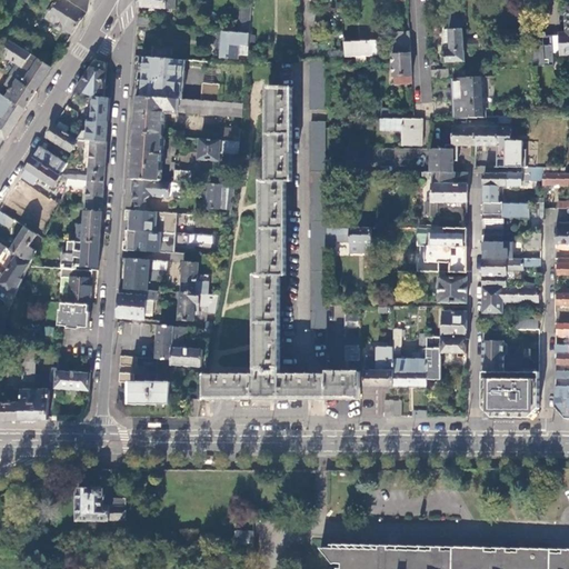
[(76,30),(87,13),(66,0),(58,0),(47,19),(72,36),(76,30)]
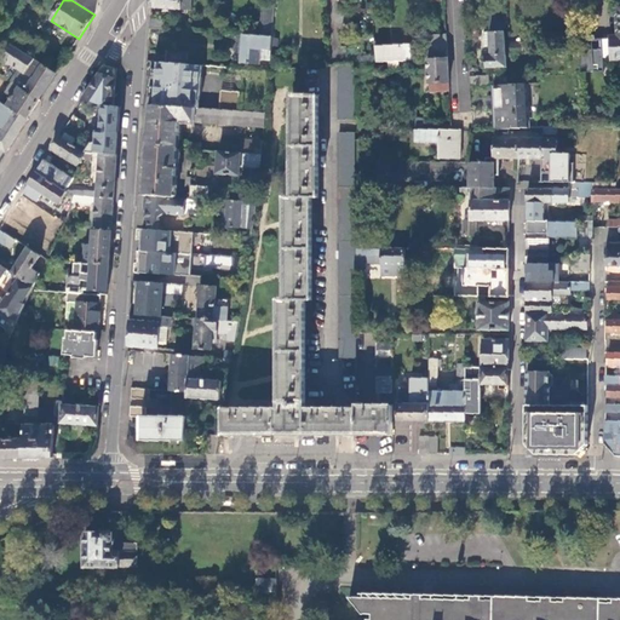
[(151,0),(151,7),(191,10),(190,0),(151,0)]
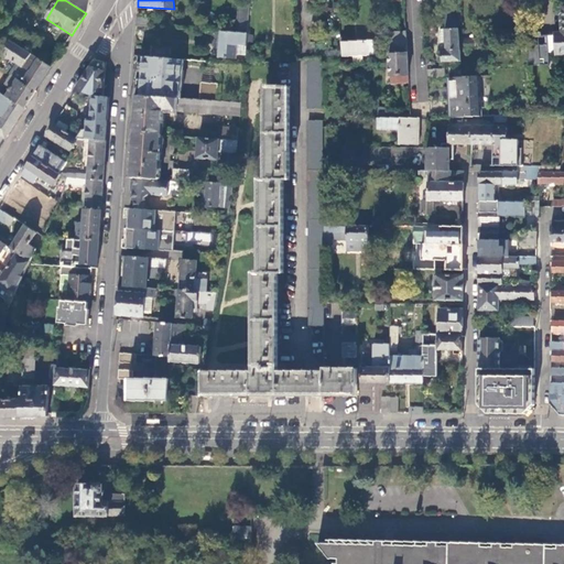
[(563,0),(562,0),(563,7),(562,7),(563,34),(555,34),(555,33),(554,33),(554,35),(548,35),(548,44),(528,45),(529,65),(549,64),(548,53),(555,52),(555,55),(556,55),(556,53),(563,52),(563,0)]
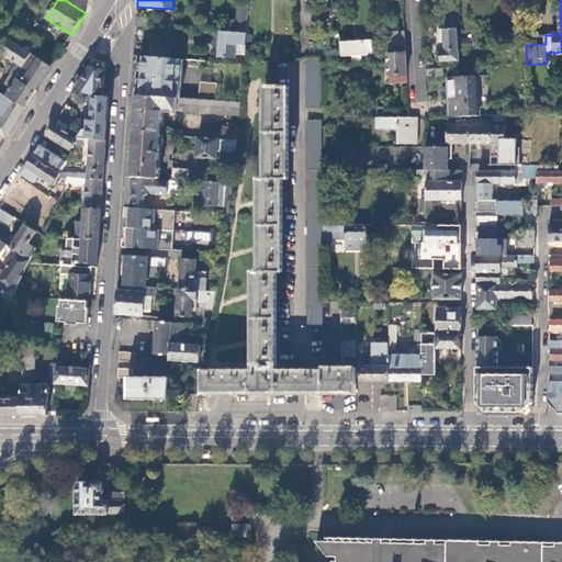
[(442,18),(444,29),(457,29),(456,10),(442,10),(442,18)]
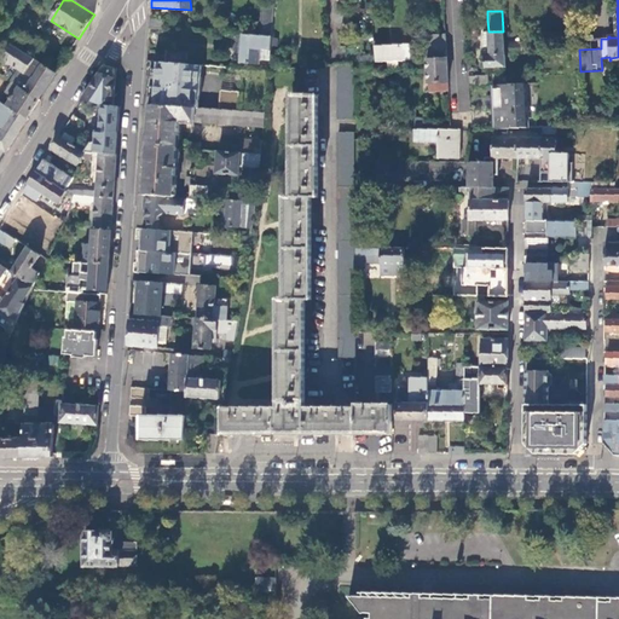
[(165,21),(150,19),(150,29),(165,30),(165,21)]
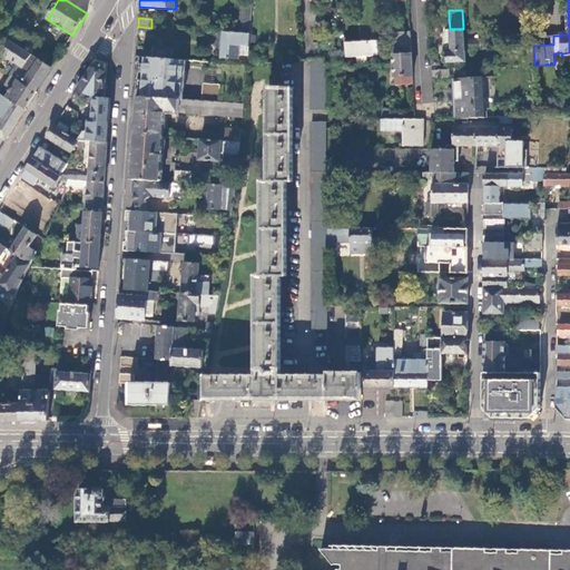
[(465,62),(464,50),(464,49),(464,41),(463,29),(450,29),(442,30),(442,43),(451,43),(451,51),(446,51),(448,64),(465,62)]
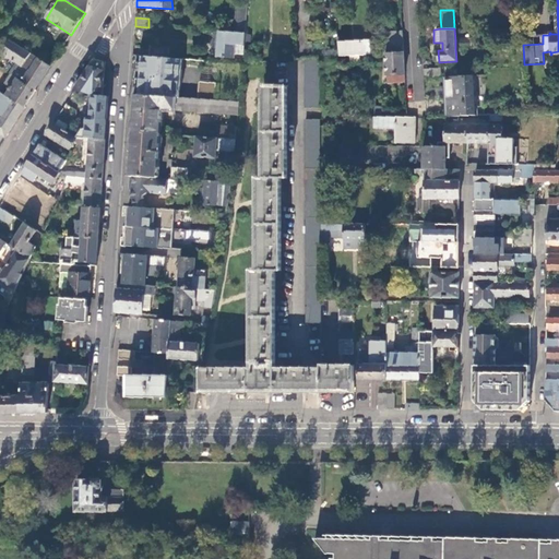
[(244,57),(244,46),(245,34),(219,32),(219,33),(217,58),(234,59),(234,56),(244,57)]
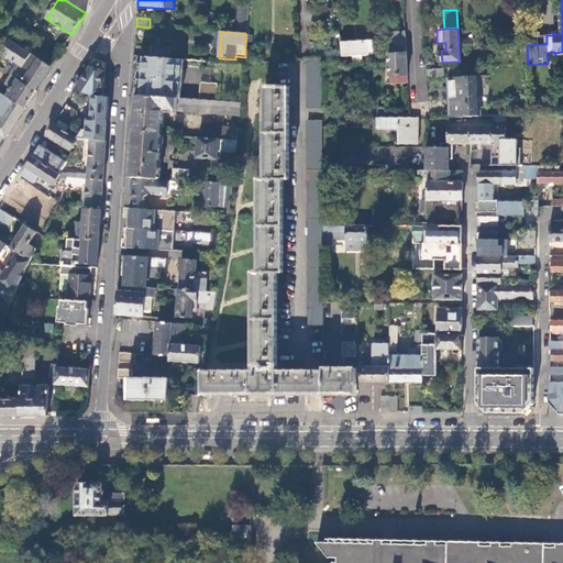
[(389,53),(407,52),(406,43),(406,32),(388,32),(389,53)]
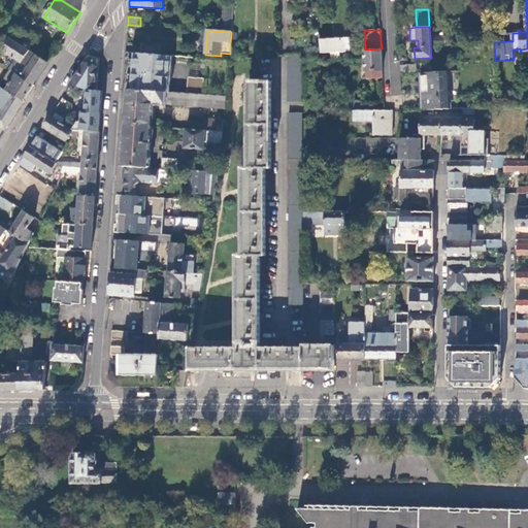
[(430,38),(430,45),(453,44),(452,36),(430,38)]
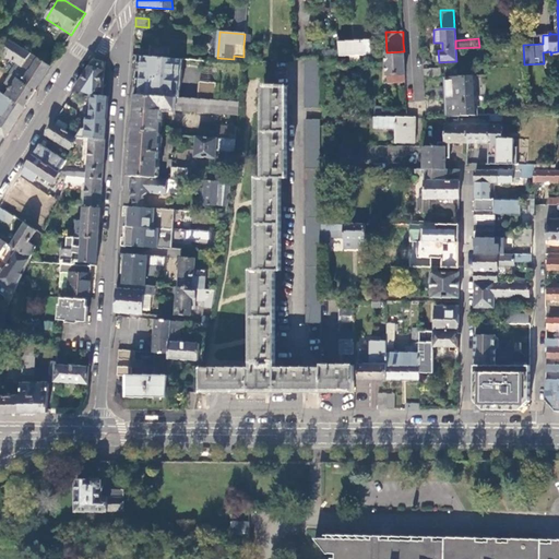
[(38,59),(11,40),(2,54),(18,63),(10,75),(11,75),(35,92),(37,87),(50,67),(38,59)]
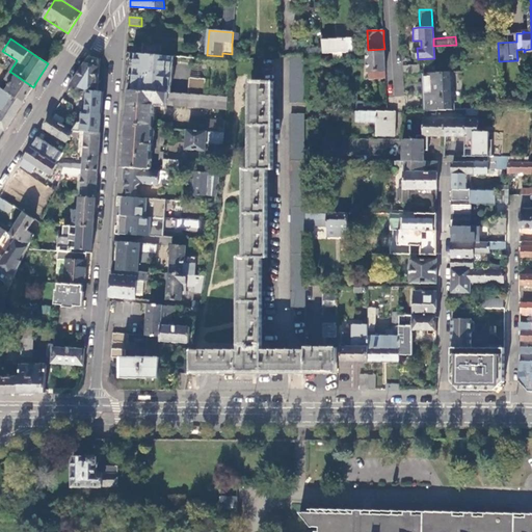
[(342,52),(352,52),(352,38),(321,41),(322,54),(334,53),(342,52)]
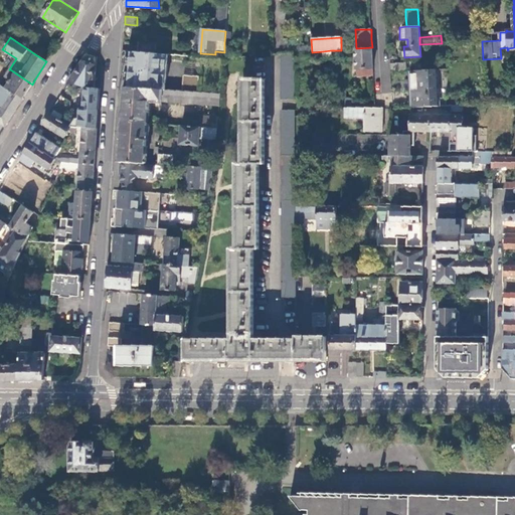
[(139,43),(138,52),(156,54),(157,44),(139,43)]
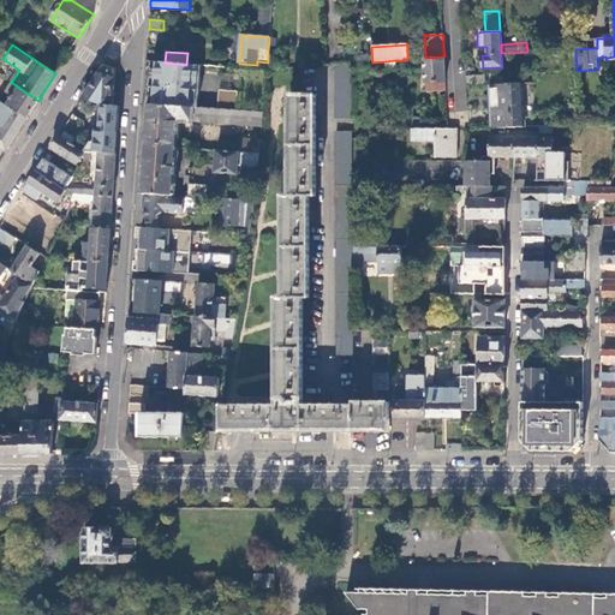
[(55,73),(61,64),(48,55),(42,65),(55,73)]
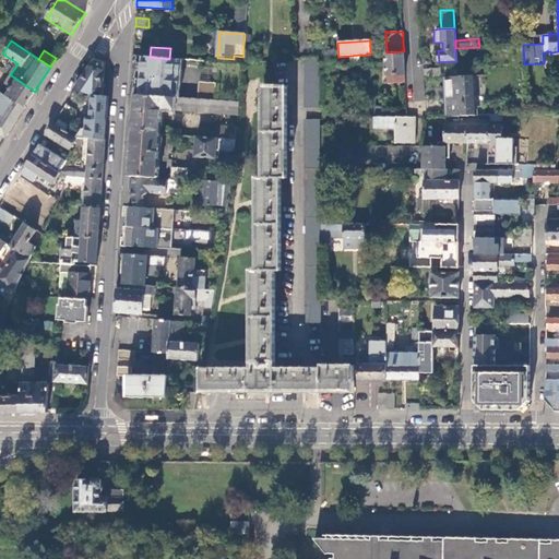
[(388,75),(405,74),(404,51),(387,52),(387,54),(388,75)]
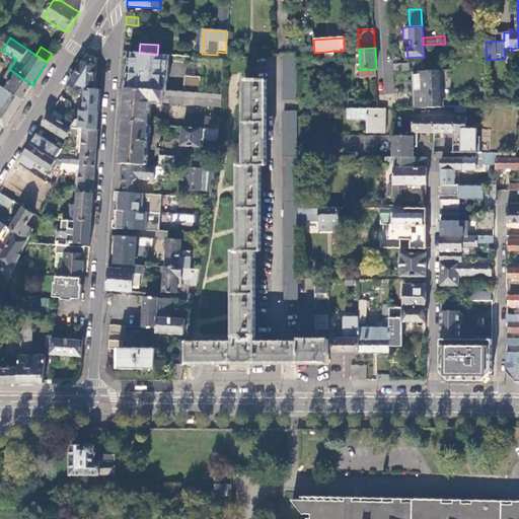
[(128,72),(127,88),(165,91),(167,55),(157,55),(139,53),(129,52),(128,72)]
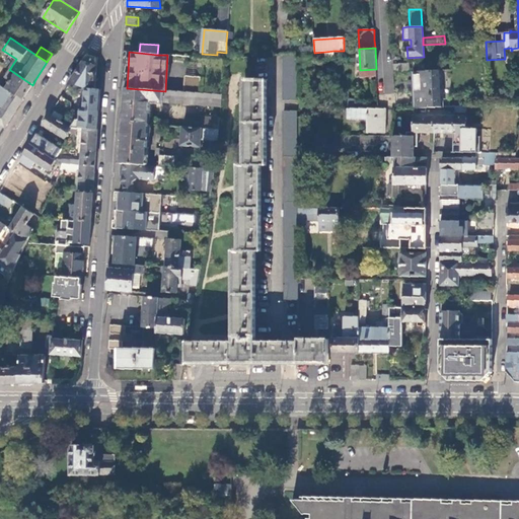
[(297,100),(296,54),(283,55),(284,100),(297,100)]
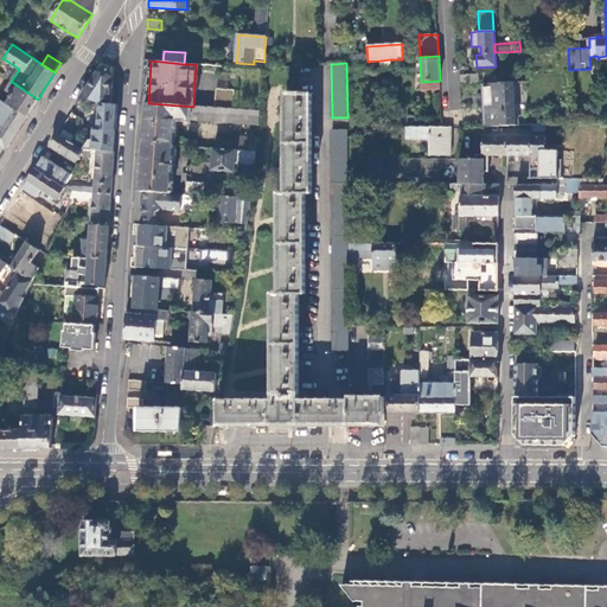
[(115,68),(102,65),(85,91),(81,100),(100,103),(112,104),(115,68)]
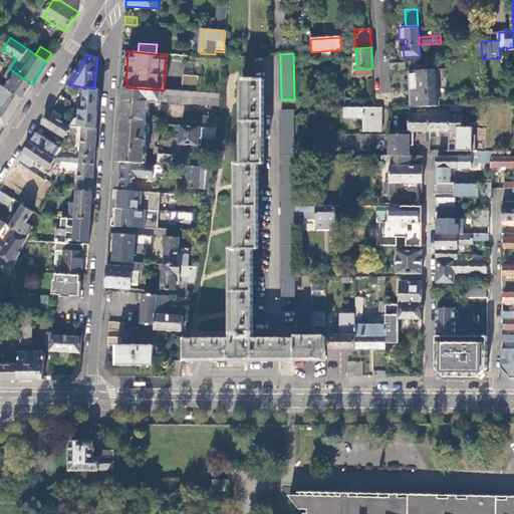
[(389,61),(390,72),(405,71),(404,63),(393,63),(393,60),(389,61)]
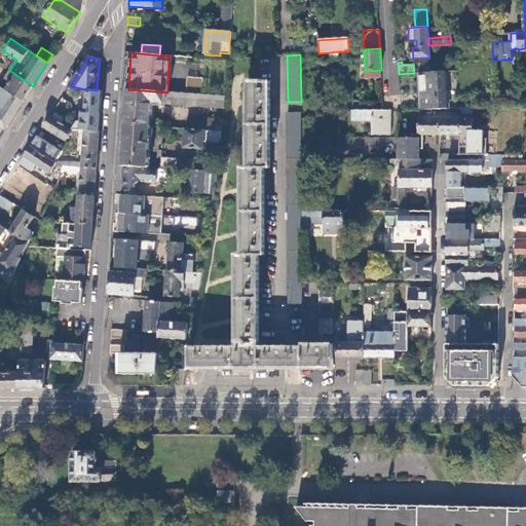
[(365,71),(365,78),(381,77),(381,70),(365,71)]
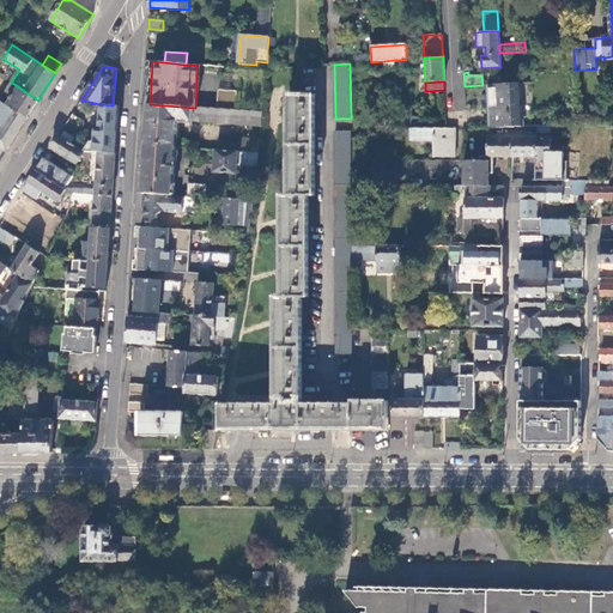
[(38,101),(12,83),(5,93),(11,98),(7,105),(26,119),(31,111),(38,101)]
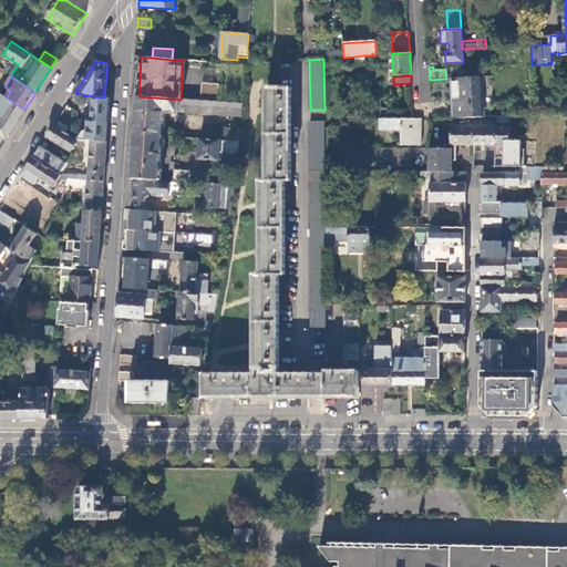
[(481,116),(478,76),(454,78),(454,90),(452,90),(453,119),(465,119),(475,119),(475,116),(481,116)]
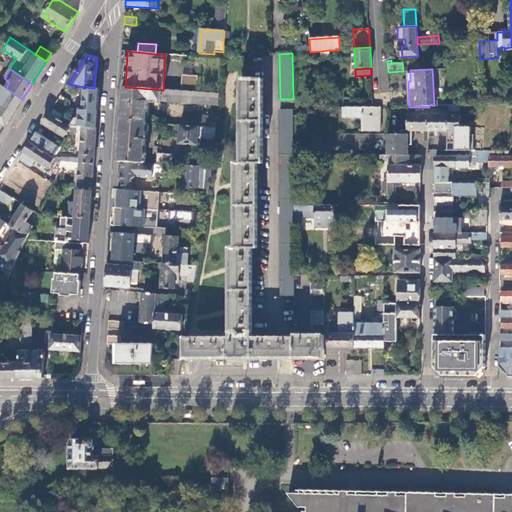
[(181,84),(196,84),(196,75),(181,75),(181,84)]
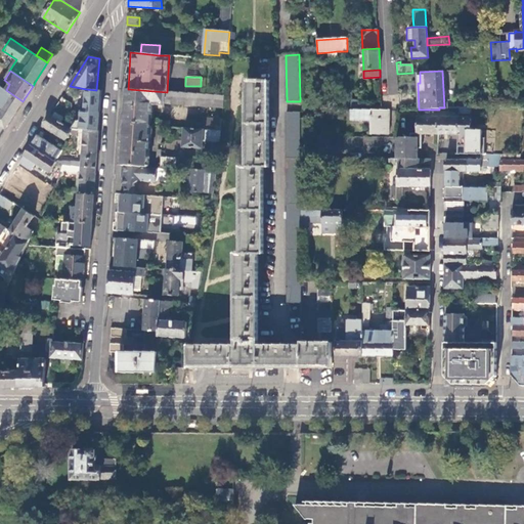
[(300,368),(300,346),(291,346),(258,346),(258,254),(263,254),(263,168),(269,168),(269,81),(247,81),(247,167),(241,167),(242,254),(235,253),(235,346),(188,345),(188,368),(291,368),(300,368)]
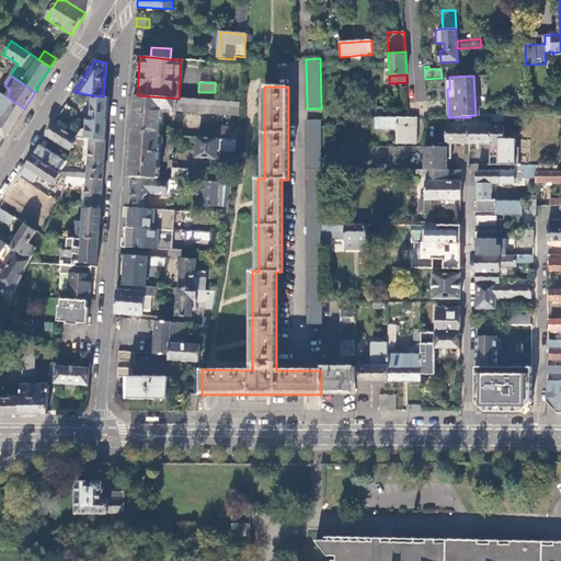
[(15,123),(24,109),(7,96),(0,93),(0,114),(3,116),(0,121),(0,135),(4,139),(15,123)]
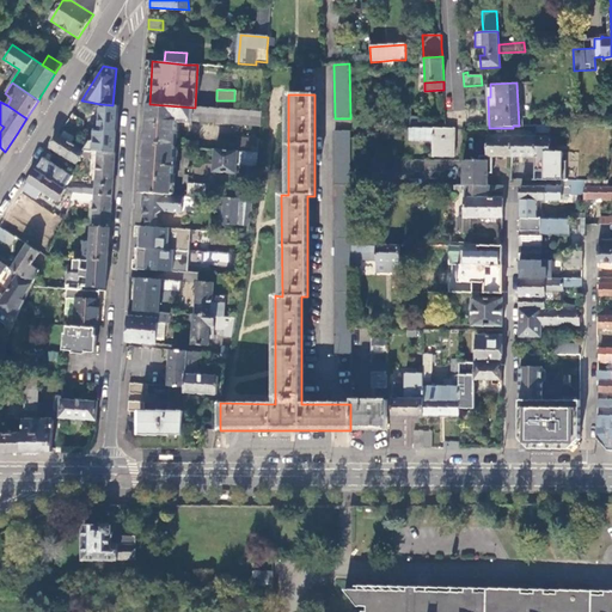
[(209,108),(195,108),(150,104),(148,104),(147,124),(147,132),(146,145),(176,147),(177,133),(178,122),(181,120),(193,120),(193,121),(261,126),(262,111),(233,110),(219,109),(209,108)]
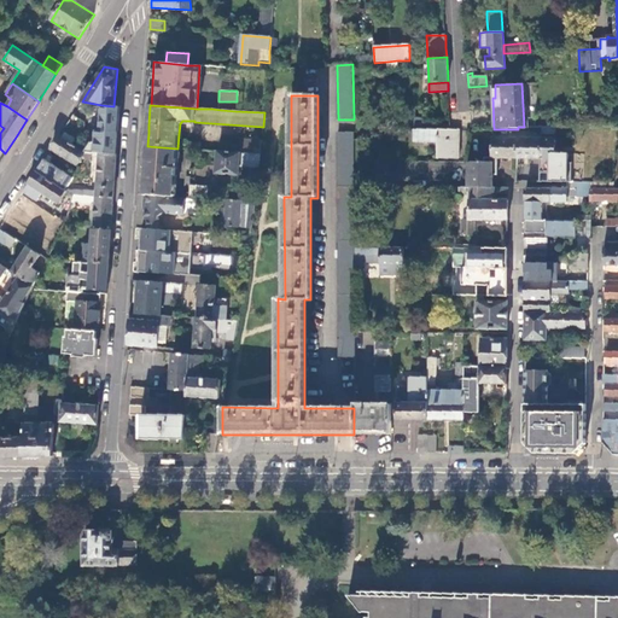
[(121,108),(103,106),(99,139),(93,139),(85,153),(99,153),(116,155),(121,108)]
